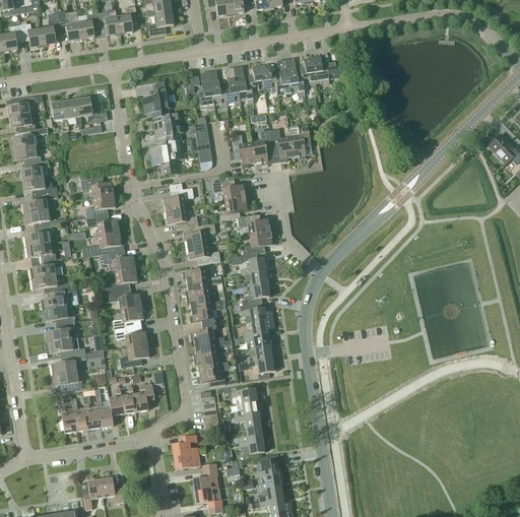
[(13,8),(12,0),(0,0),(0,9),(3,9),(4,9),(5,15),(19,12),(25,12),(24,7),(24,6),(14,7),(13,8)]
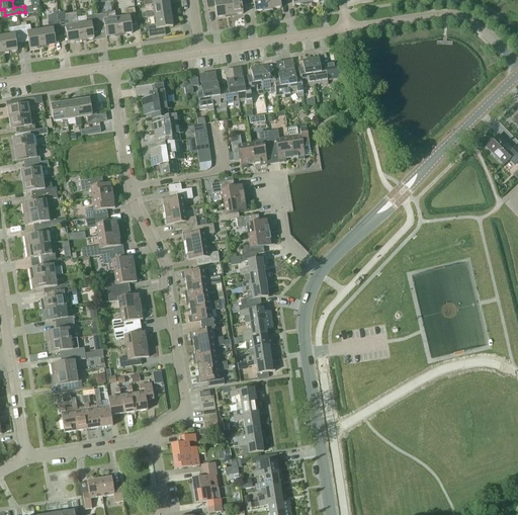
[(50,12),(57,11),(55,0),(48,0),(50,12)]
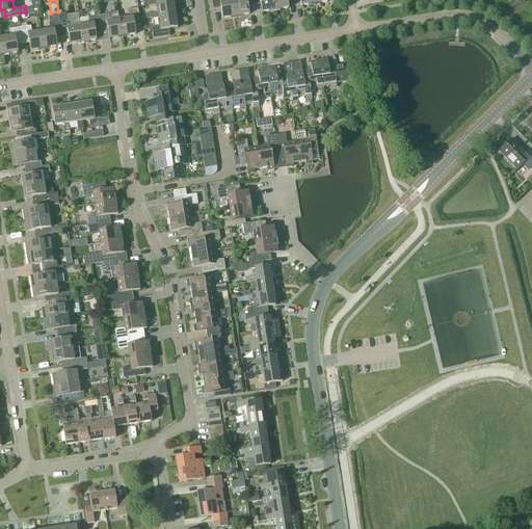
[(156,1),(156,2),(157,10),(149,11),(150,17),(158,15),(176,11),(174,0),(164,0),(156,1)]
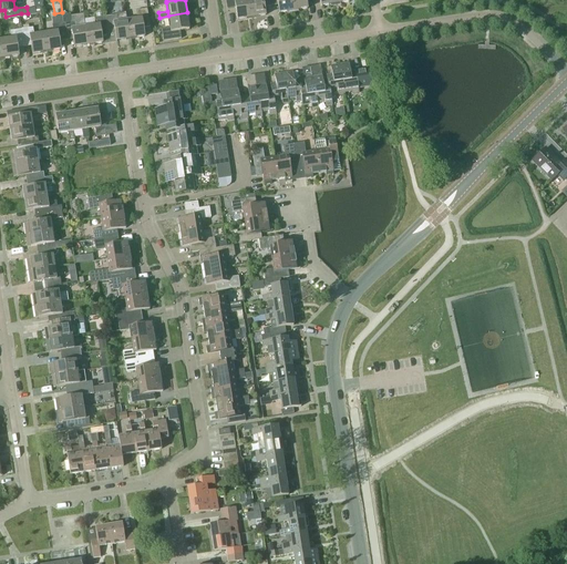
[(250,14),(248,0),(226,0),(227,7),(236,6),(237,17),(250,14)]
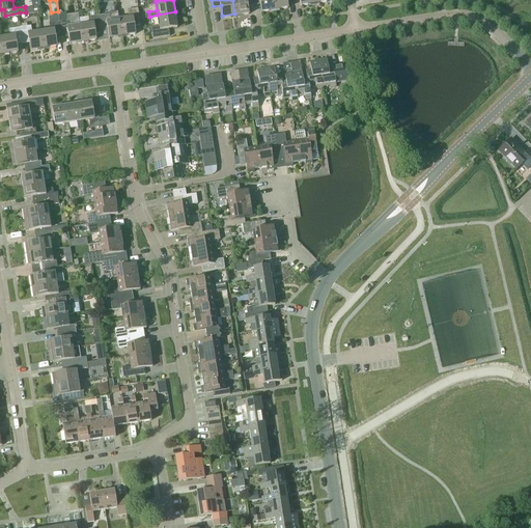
[(232,0),(234,14),(248,11),(247,3),(253,2),(253,0),(232,0)]
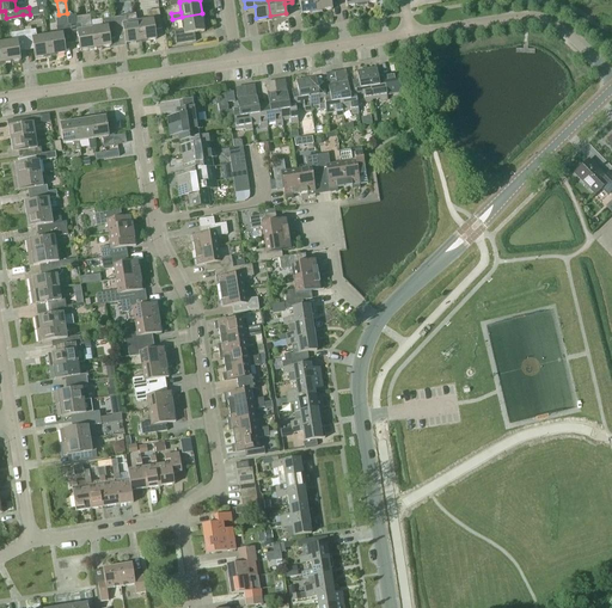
[(292,0),(292,2),(300,1),(301,11),(317,8),(316,0),(292,0)]
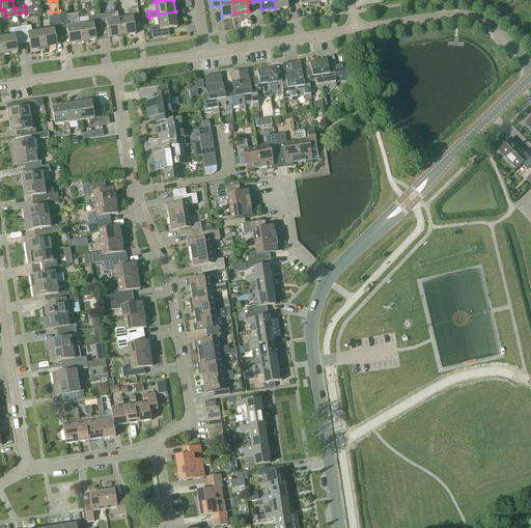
[(128,16),(119,17),(121,34),(135,32),(133,18),(139,17),(138,5),(127,6),(128,16)]
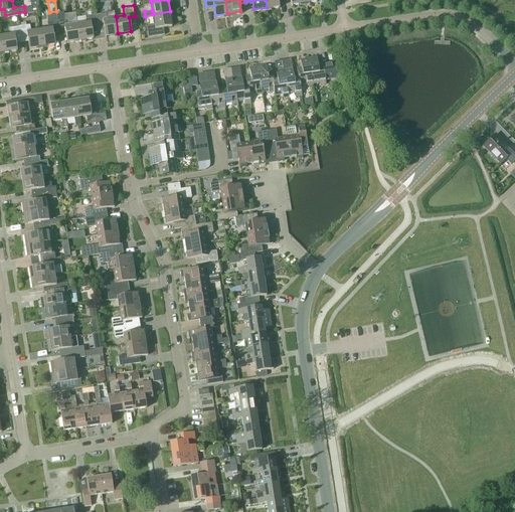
[(118,33),(116,16),(107,18),(106,11),(96,13),(98,28),(104,27),(106,35),(118,33)]
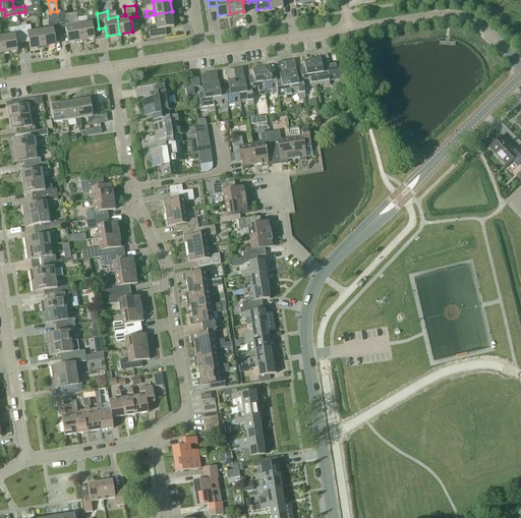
[(174,24),(172,11),(155,14),(156,22),(148,23),(150,36),(166,33),(165,25),(174,24)]
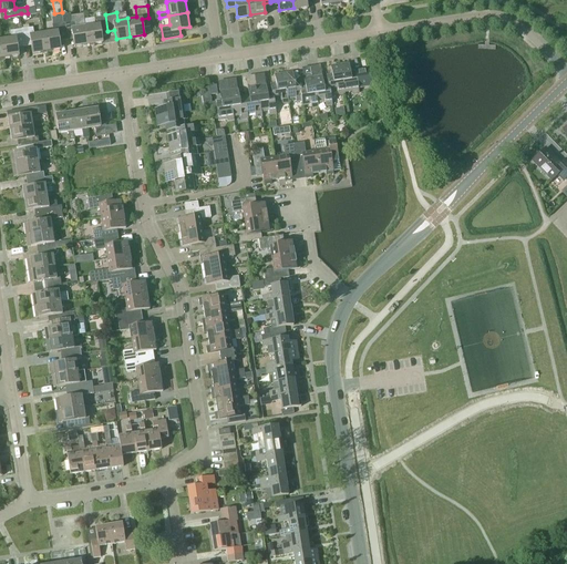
[(95,23),(85,24),(88,42),(102,40),(101,32),(107,31),(105,14),(94,16),(95,23)]
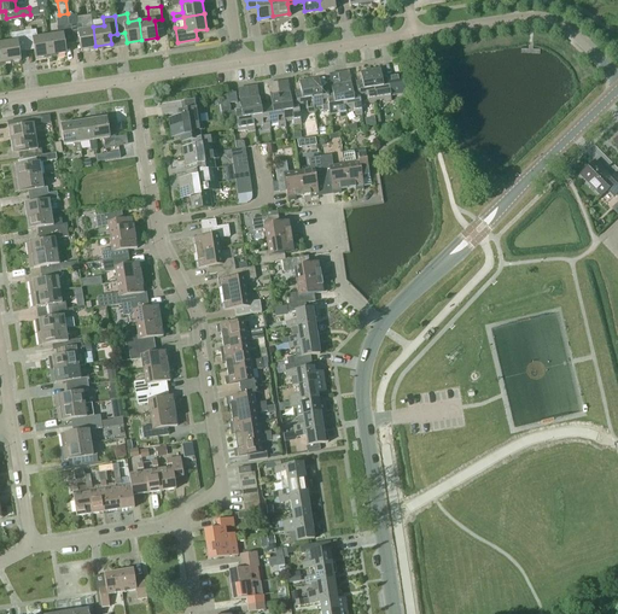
[(92,18),(69,22),(73,40),(80,39),(80,40),(81,48),(95,46),(93,27),(92,18)]
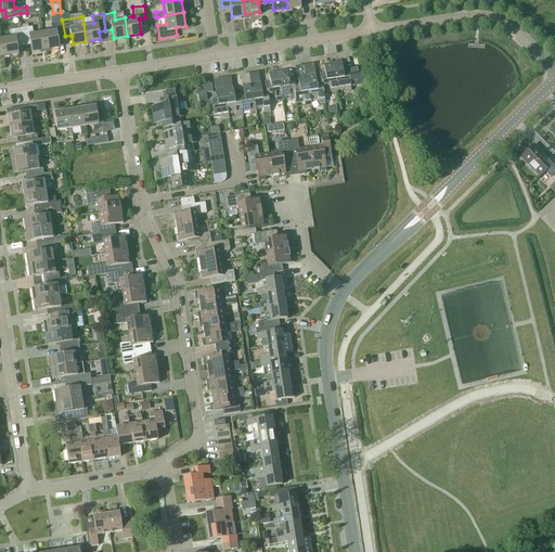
[(42,30),(46,48),(59,46),(57,37),(65,36),(62,20),(51,22),(52,28),(42,30)]
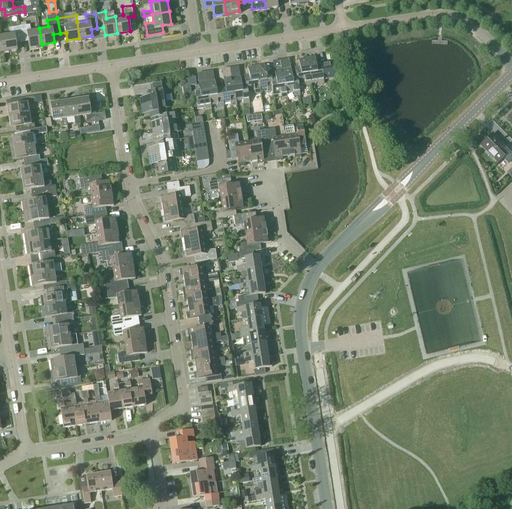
[(19,24),(22,39),(28,38),(29,46),(42,44),(39,28),(30,29),(29,23),(19,24)]
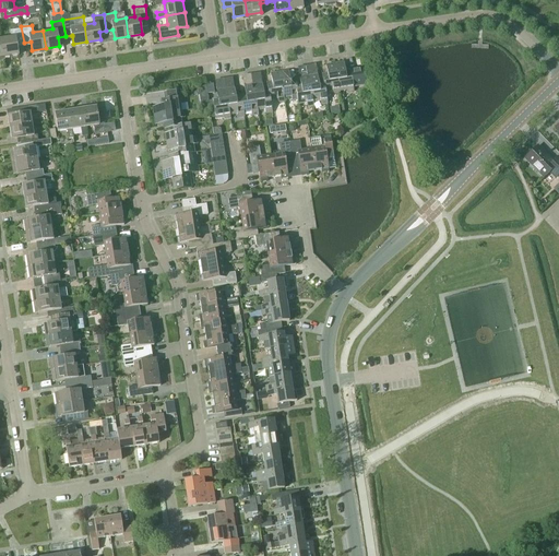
[(1,37),(4,55),(19,52),(18,44),(24,43),(21,26),(10,28),(11,35),(1,37)]
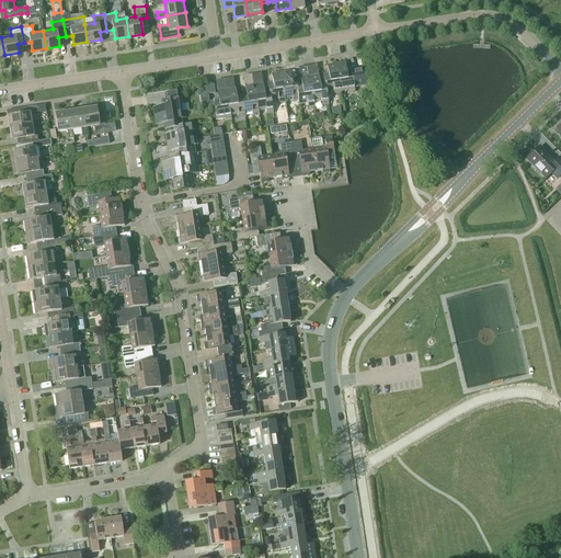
[(348,89),(355,88),(353,78),(365,76),(364,65),(346,68),(344,59),(335,61),(340,87),(341,87),(348,86),(348,89)]
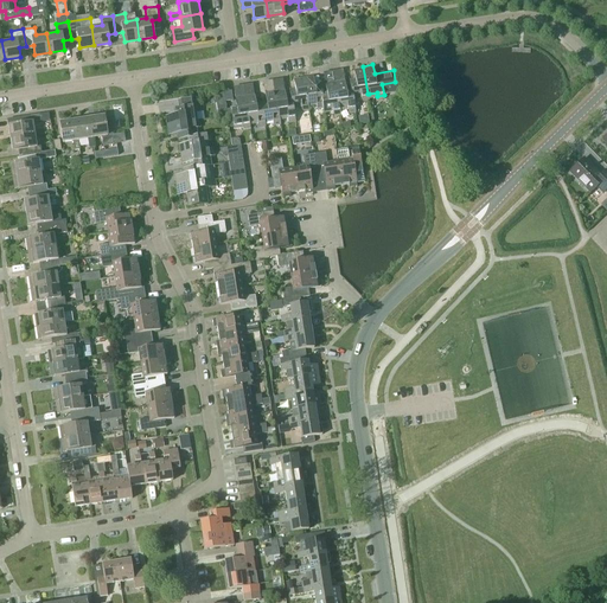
[(355,109),(353,96),(352,96),(351,87),(346,88),(343,66),(333,68),(339,108),(340,107),(347,106),(349,110),(355,109)]
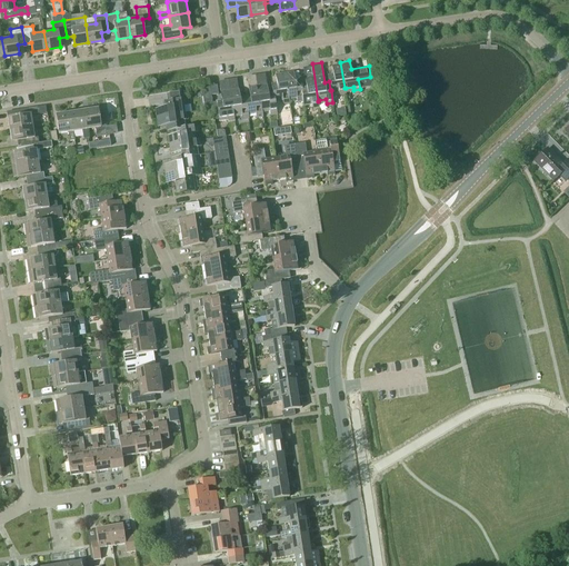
[(327,72),(329,81),(330,90),(331,90),(339,88),(339,92),(346,91),(346,88),(345,88),(340,62),(332,63),(333,72),(327,72)]
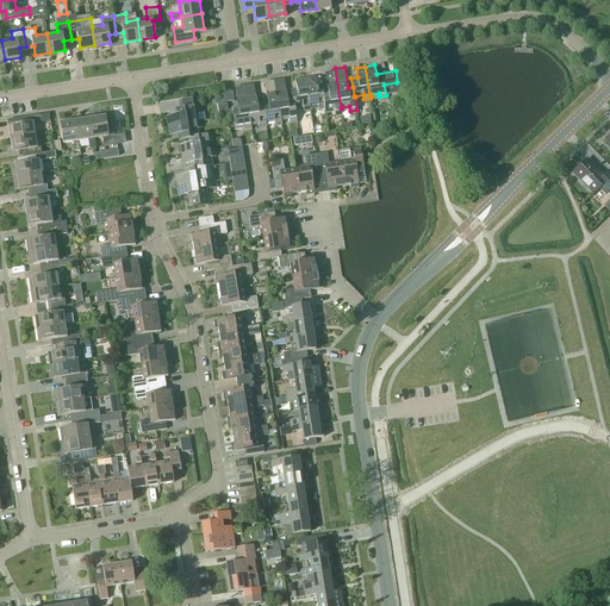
[(342,112),(342,107),(341,108),(335,68),(325,70),(327,82),(329,91),(323,92),(325,106),(324,106),(325,111),(335,108),(335,113),(342,112)]
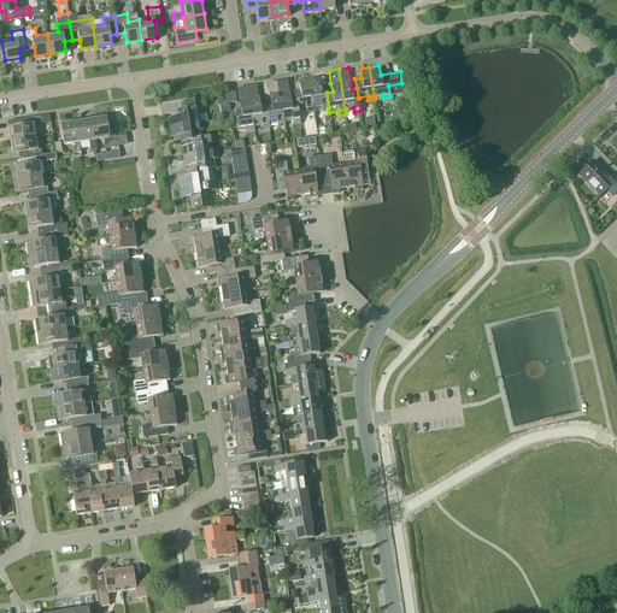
[(323,107),(328,107),(329,107),(327,93),(325,84),(319,86),(317,76),(309,77),(312,105),(313,105),(322,104),(323,107)]
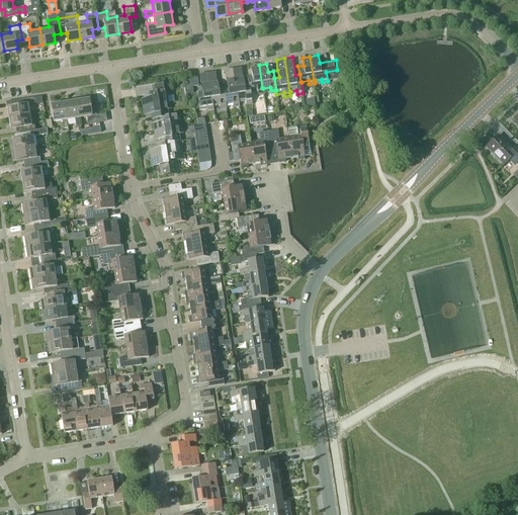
[(252,101),(250,90),(249,82),(248,82),(243,83),(240,65),(233,66),(238,99),(246,98),(246,102),(252,101)]
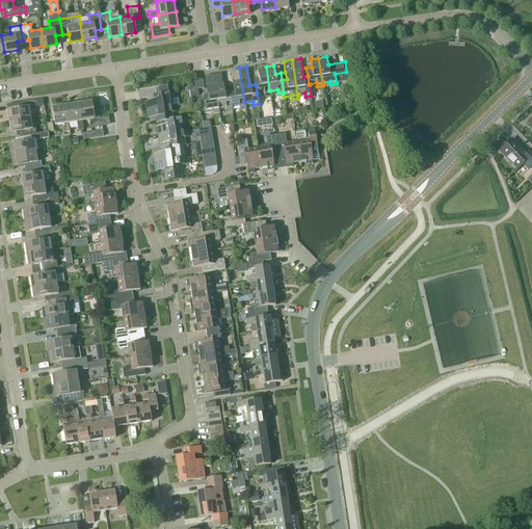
[(254,77),(255,84),(256,84),(257,93),(265,91),(265,95),(270,94),(270,90),(269,90),(266,67),(257,68),(259,76),(254,77)]
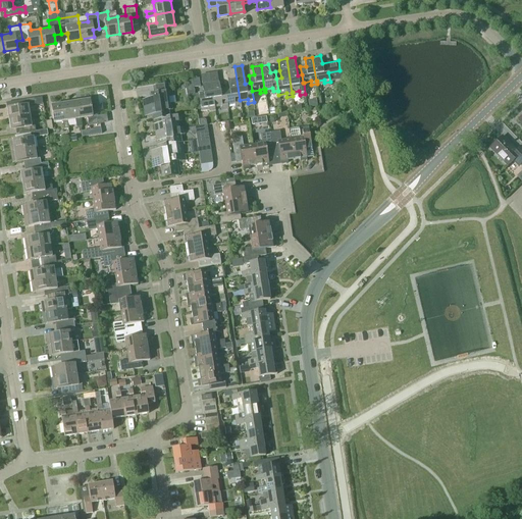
[(229,87),(224,87),(226,102),(227,102),(235,101),(235,105),(241,104),(240,100),(235,66),(226,68),(229,87)]
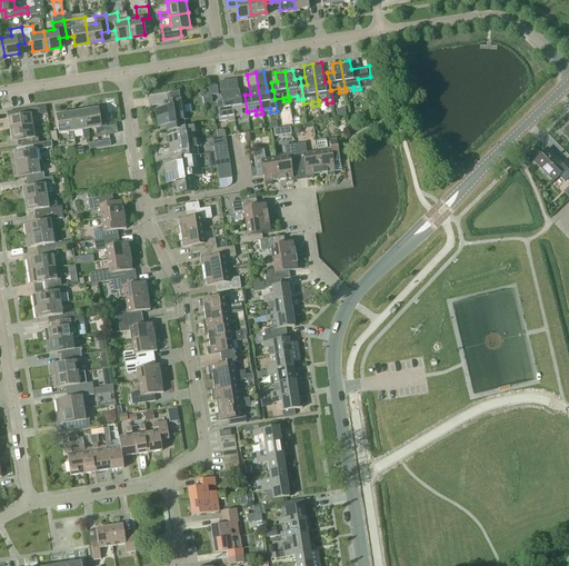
[(236,76),(228,78),(233,113),(241,112),(242,116),(248,116),(248,111),(247,111),(245,95),(239,96),(236,76)]
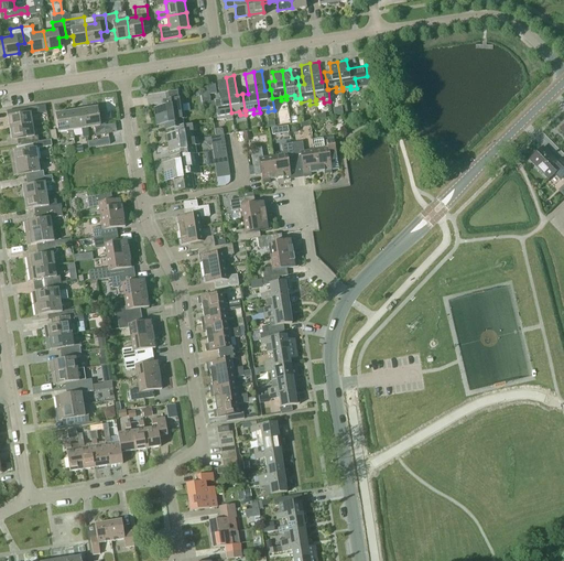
[(232,117),(231,112),(226,77),(217,78),(220,98),(214,98),(217,115),(226,114),(226,118),(232,117)]
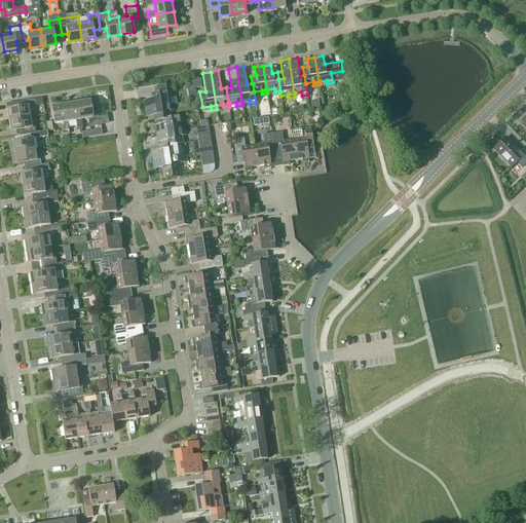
[(200,76),(193,77),(194,83),(195,85),(201,84),(200,76)]
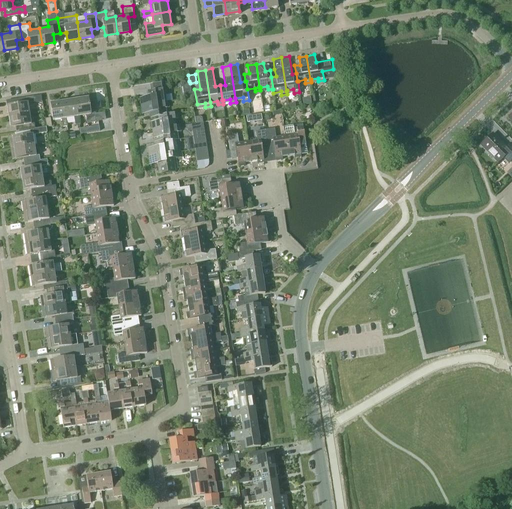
[(139,95),(141,103),(163,100),(162,93),(166,92),(165,87),(164,80),(150,83),(151,89),(146,90),(147,94),(139,95)]
